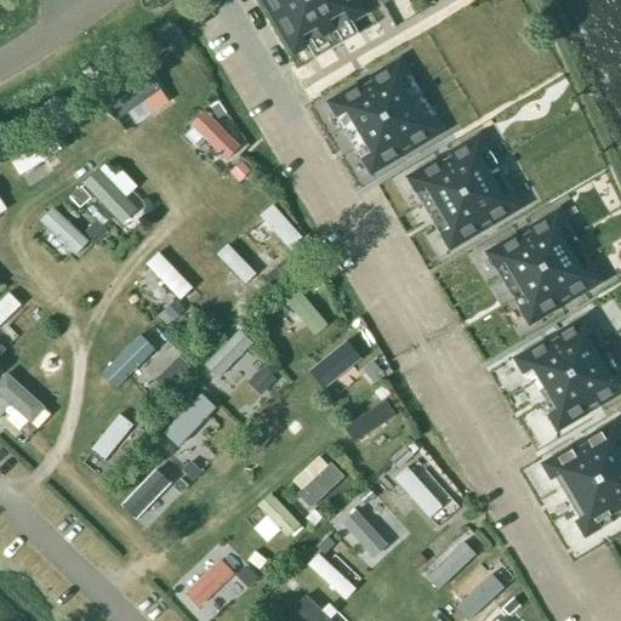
[(266,0),(295,51),(306,45),(315,61),(359,35),(349,20),(360,13),(352,0),(266,0)]
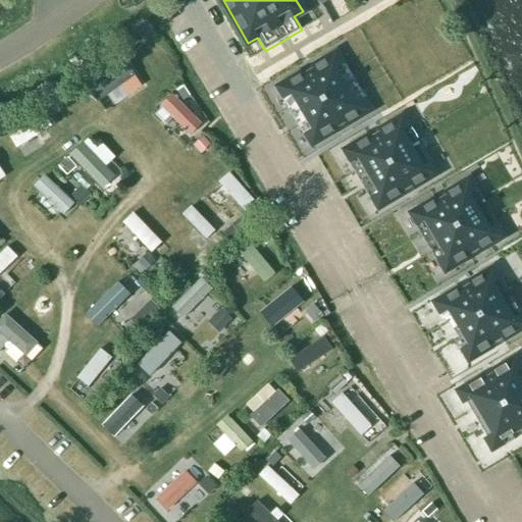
[(140,43),(153,32),(146,22),(132,33),(140,43)]
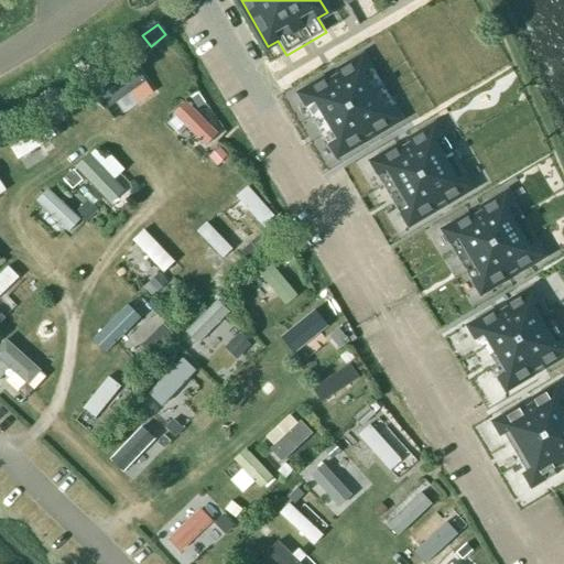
[(390,109),(368,72),(372,68),(364,54),(336,71),(338,75),(327,82),(324,77),(296,94),(305,108),(310,106),(332,143),(327,145),(336,161),(365,144),(361,140),(372,133),(376,138),(403,121),(394,106),(390,109)]
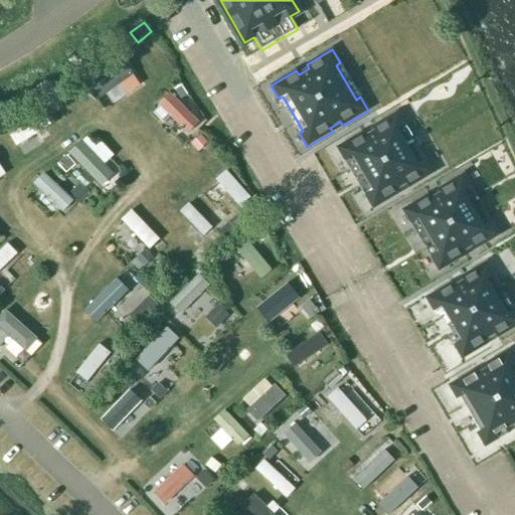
[(99,100),(108,93),(115,103),(144,84),(128,60),(90,86),(99,100)]
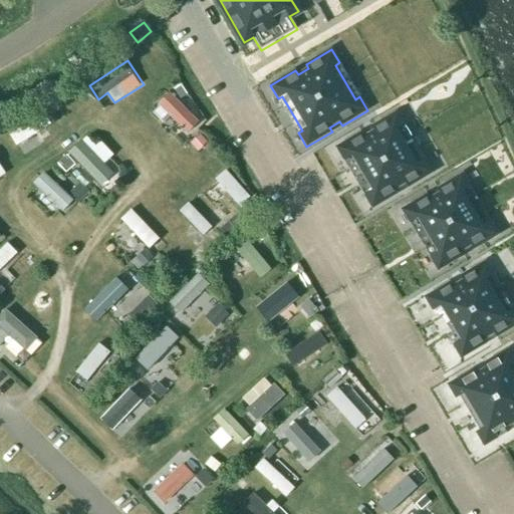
[(189,136),(202,122),(172,90),(159,103),(189,136)]
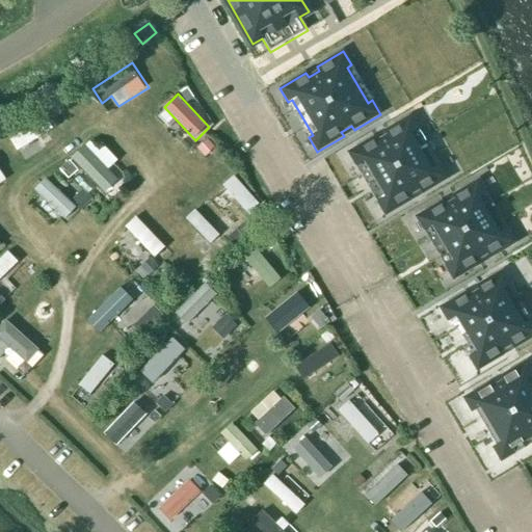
[(435,167),(415,132),(419,130),(410,115),(384,131),(388,135),(376,142),(374,137),(347,153),(355,167),(361,164),(381,200),(377,203),(386,216),(411,201),(408,196),(420,190),(422,194),(448,179),(441,165),(435,167)]
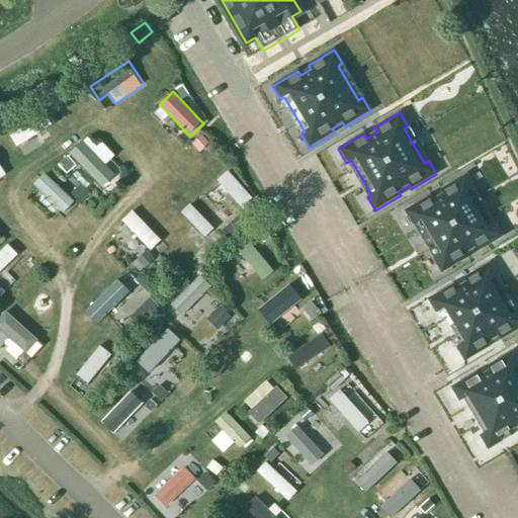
[(50,113),(10,132),(17,147),(34,139),(37,144),(59,134),(50,113)]
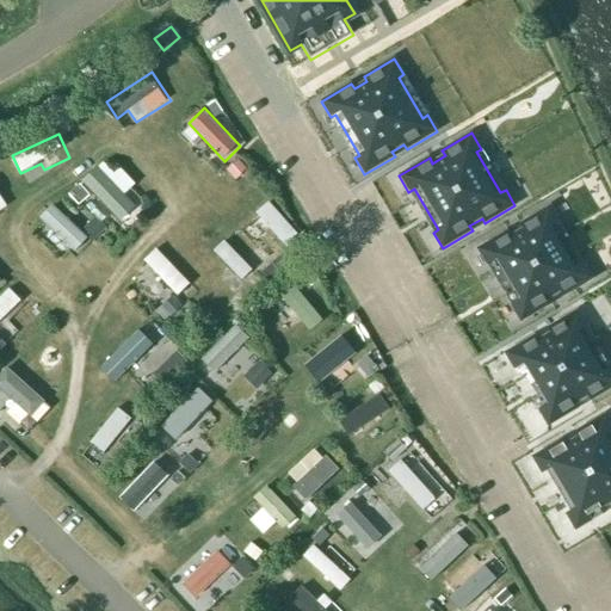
[(127,195),(139,183),(110,155),(82,181),(122,222),(139,207),(127,195)]
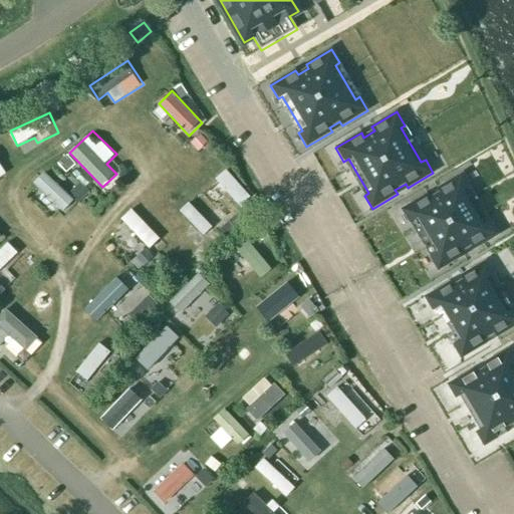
[(229,168),(216,179),(239,208),(252,197),(229,168)]
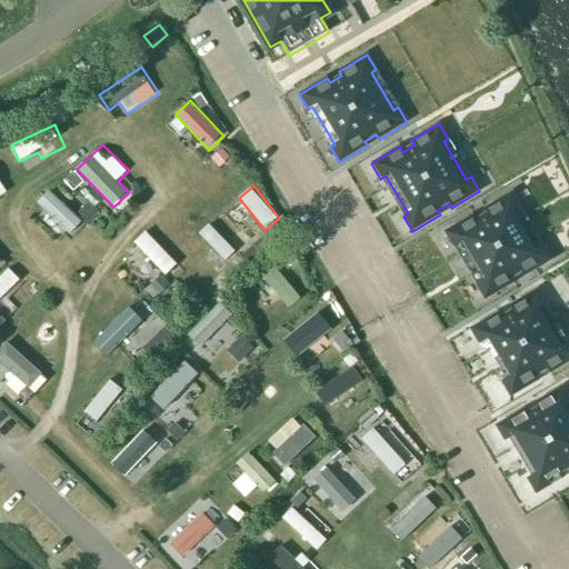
[(51,189),(36,206),(70,236),(86,219),(51,189)]
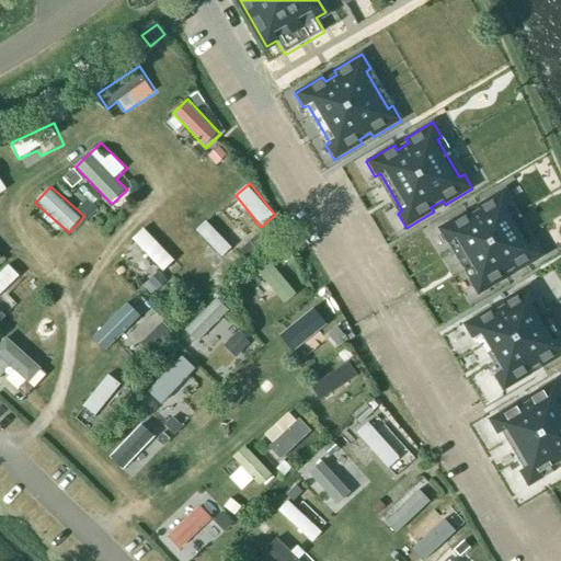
[(531,244),(510,207),(514,204),(505,190),(477,206),(480,210),(469,217),(466,213),(438,229),(447,244),(451,241),(473,278),(469,282),(478,296),(505,279),(503,275),(514,268),(517,273),(545,256),(536,241),(531,244)]
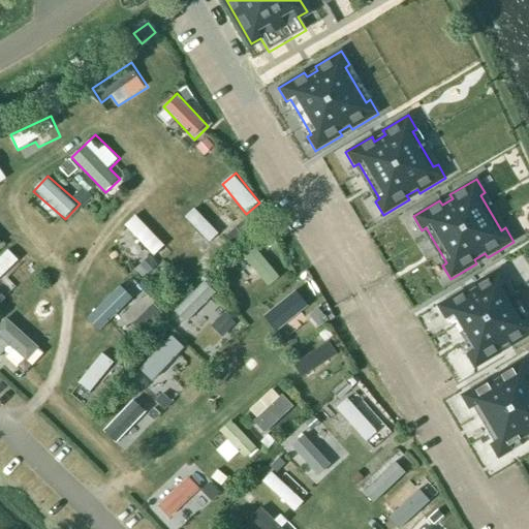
[(218,238),(194,209),(185,217),(210,245),(218,238)]
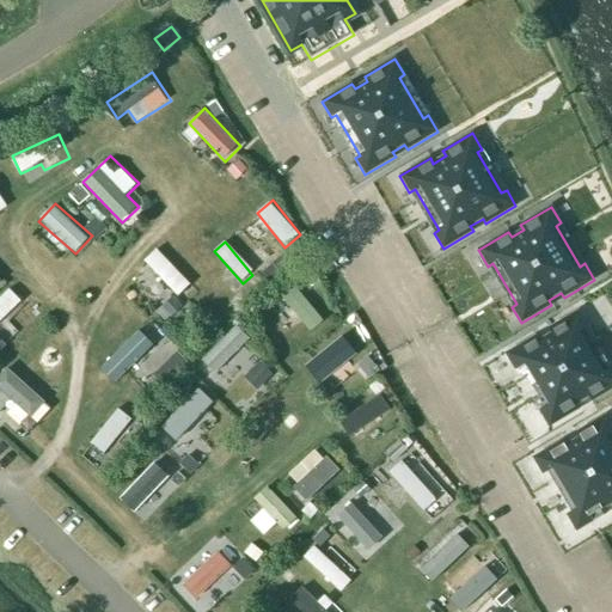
[(159,248),(145,262),(178,298),(194,283),(159,248)]
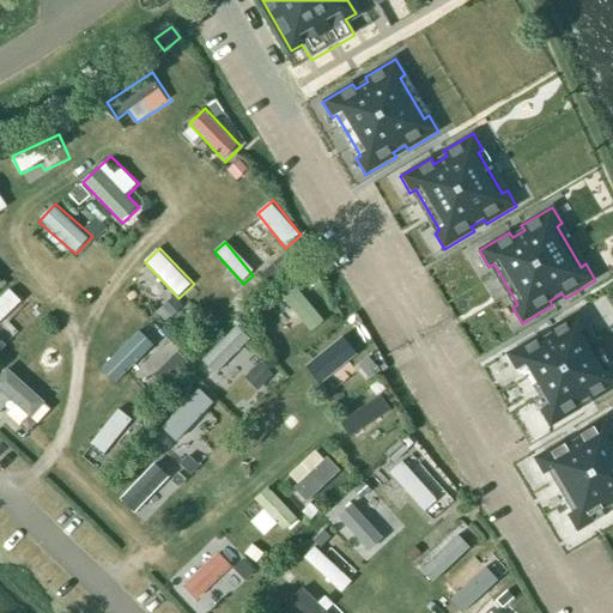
[(296,283),(283,293),(314,331),(327,320),(296,283)]
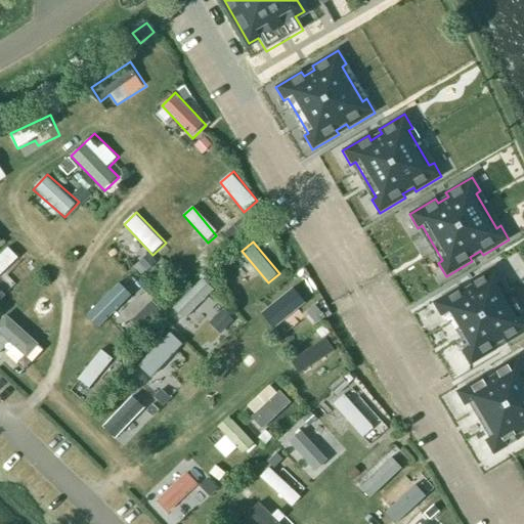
[(9,245),(0,253),(0,275),(22,257),(9,245)]
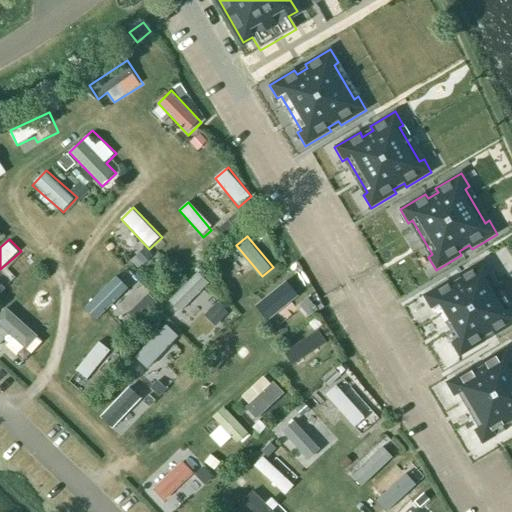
[(508,310),(488,276),(492,274),(484,260),(459,275),(461,280),(451,286),(448,281),(423,296),(431,310),(435,307),(455,341),(451,344),(459,357),(484,342),(482,338),(492,332),(495,336),(511,325),(511,307),(511,308),(508,310)]
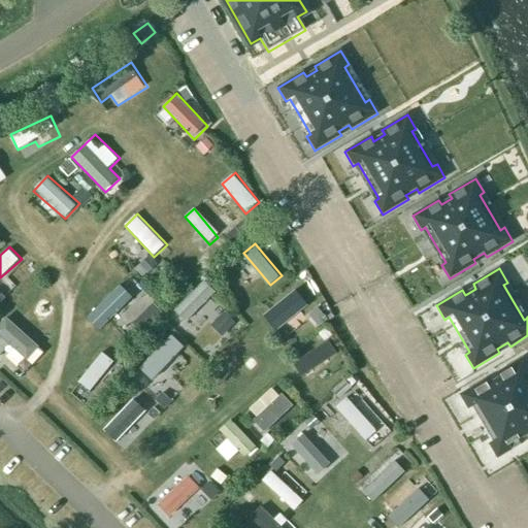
[(202,282),(175,312),(187,323),(213,291),(202,282)]
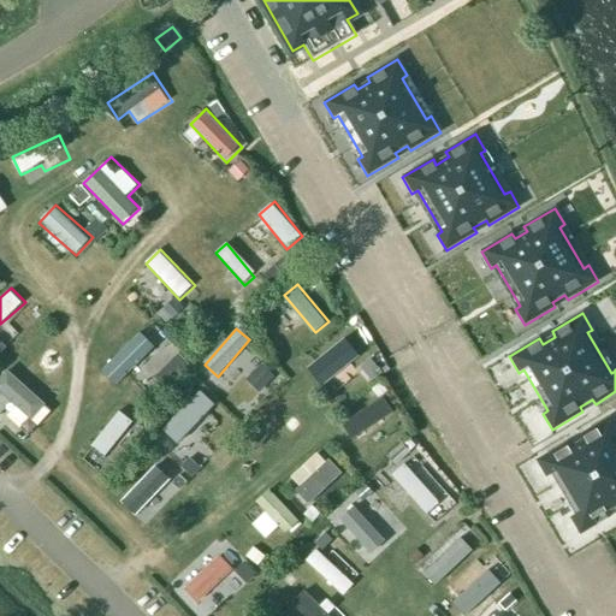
[(144,333),(112,362),(123,375),(157,345),(144,333)]
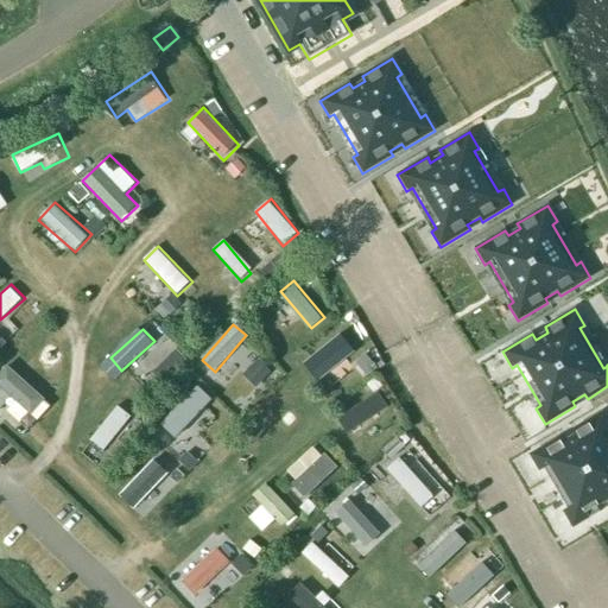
[(164,331),(134,361),(160,385),(189,354),(164,331)]
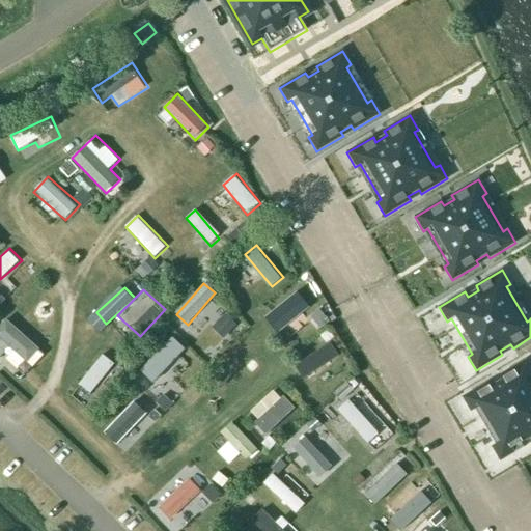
[(297,298),(266,324),(277,337),(308,310),(297,298)]
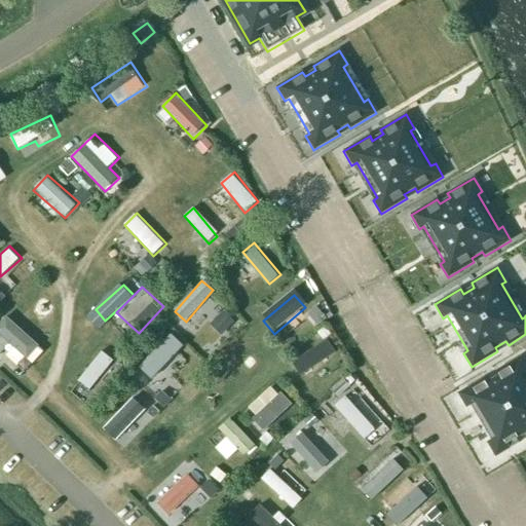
[(225,311),(212,324),(221,333),(234,322),(225,311)]
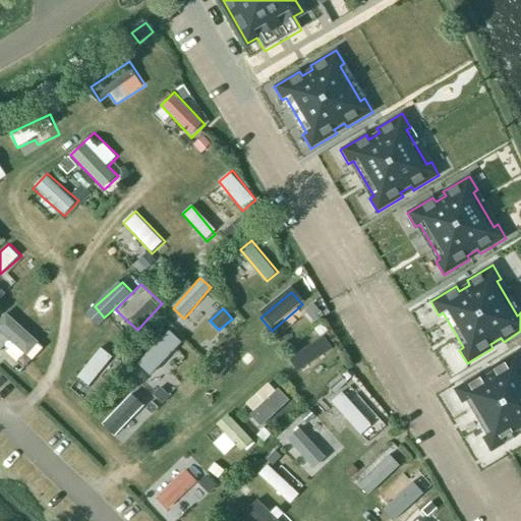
[(0,353),(7,345),(29,364),(46,345),(6,309),(0,316),(0,353)]
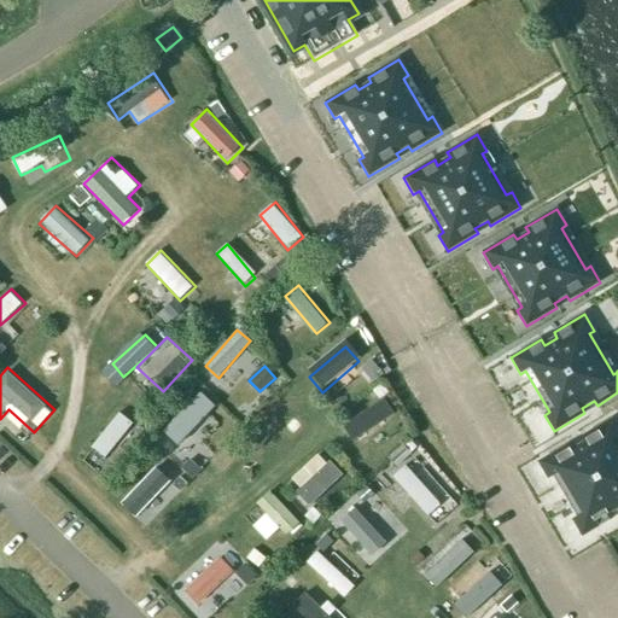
[(200,396),(164,433),(176,445),(213,408),(200,396)]
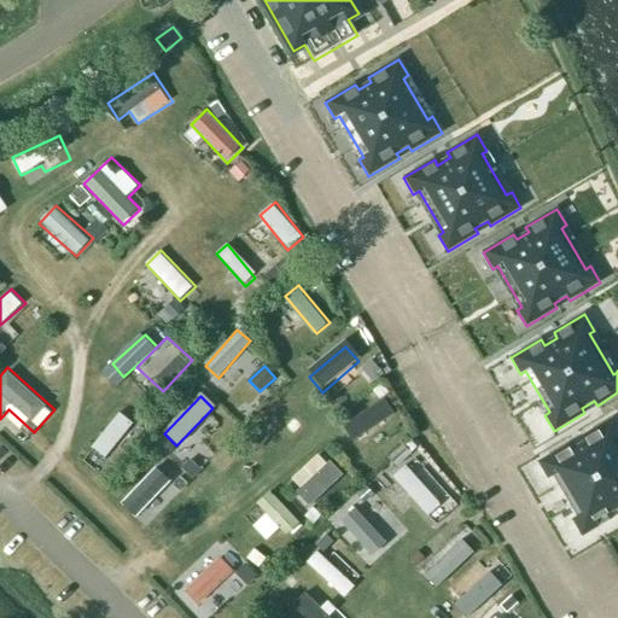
[(383,403),(342,429),(353,447),(394,421),(383,403)]
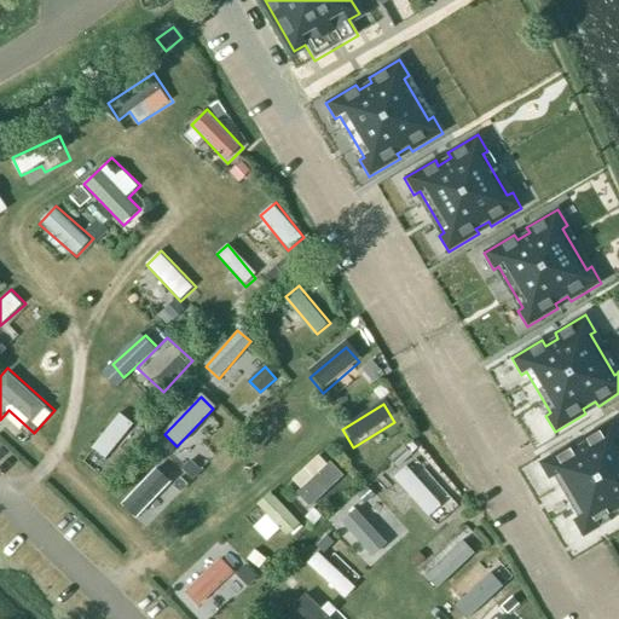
[(121,411),(90,449),(103,460),(134,423),(121,411)]
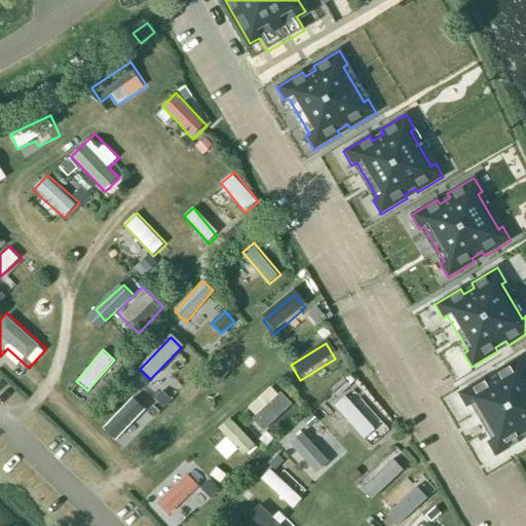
[(525,375),(525,373),(525,372),(525,365),(521,357),(495,372),(497,377),(487,383),(484,379),(458,395),(466,408),(471,406),(491,441),(487,443),(495,457),(521,442),(519,438),(525,433),(525,375)]
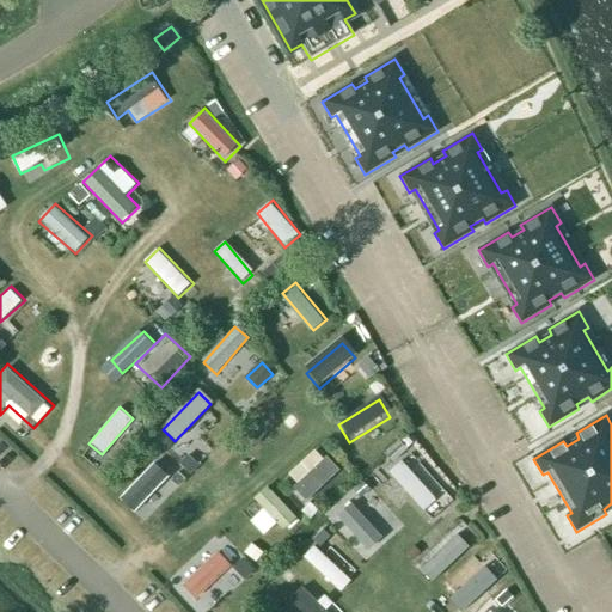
[(423,512),(448,491),(414,448),(390,469),(423,512)]
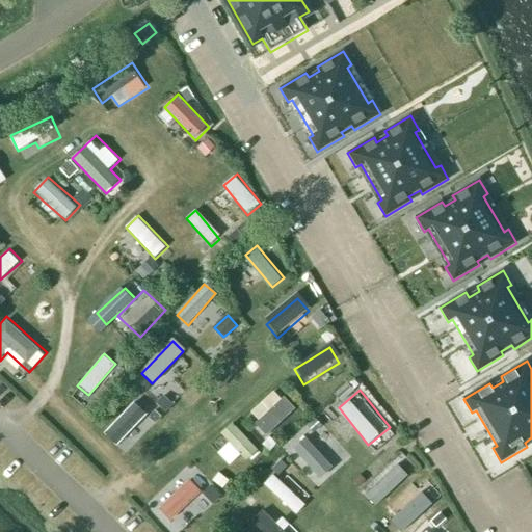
[(151,413),(157,405),(143,393),(137,400),(151,413)]
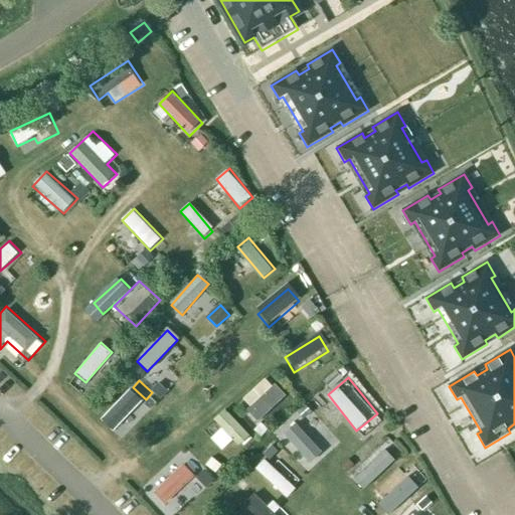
[(276,385),(246,411),(256,422),(286,396),(276,385)]
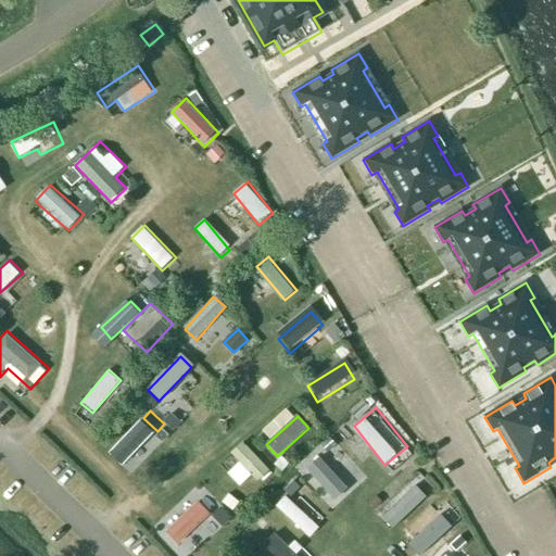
[(173,417),(166,424),(173,430),(179,424),(173,417)]
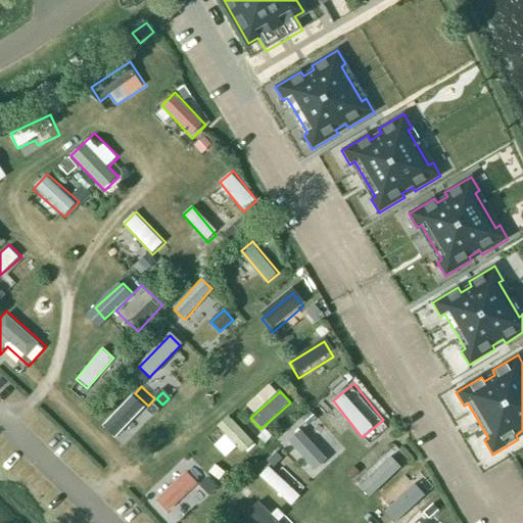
[(135,394),(104,427),(114,437),(145,405),(135,394)]
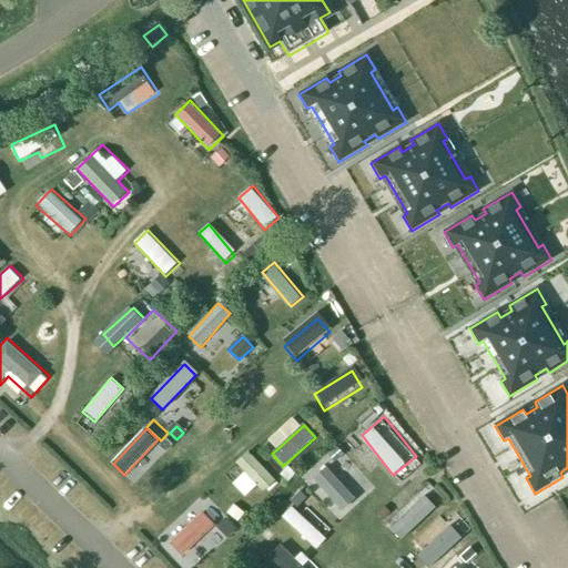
[(165,438),(158,446),(165,453),(172,445),(165,438)]
